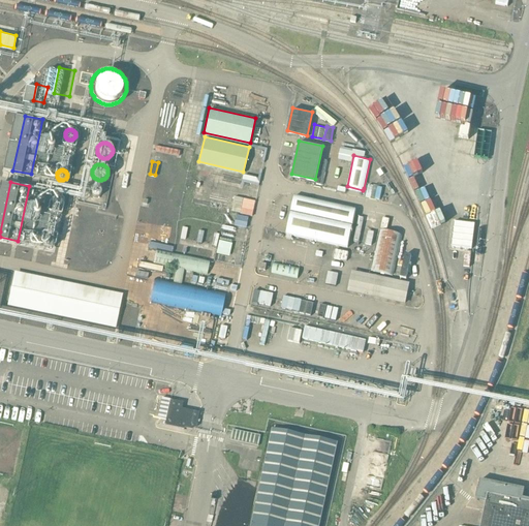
[(94,195),(96,196),(97,195),(98,195),(99,194),(100,194),(100,193),(100,192),(101,192),(101,191),(101,190),(100,189),(99,188),(98,187),(98,186),(97,186),(96,186),(95,186),(94,187),(93,187),(92,188),(92,189),(91,190),(91,191),(91,192),(92,193),(92,194),(93,194),(93,195),(94,195)]
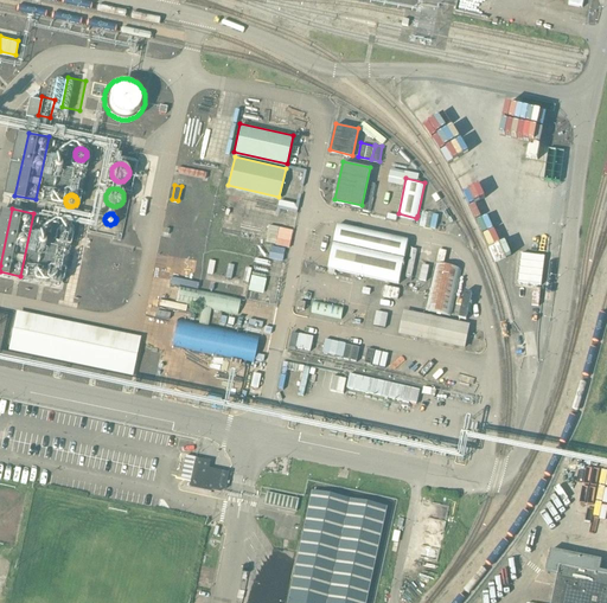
[(408,237),(338,222),(328,265),(398,281),(408,237)]
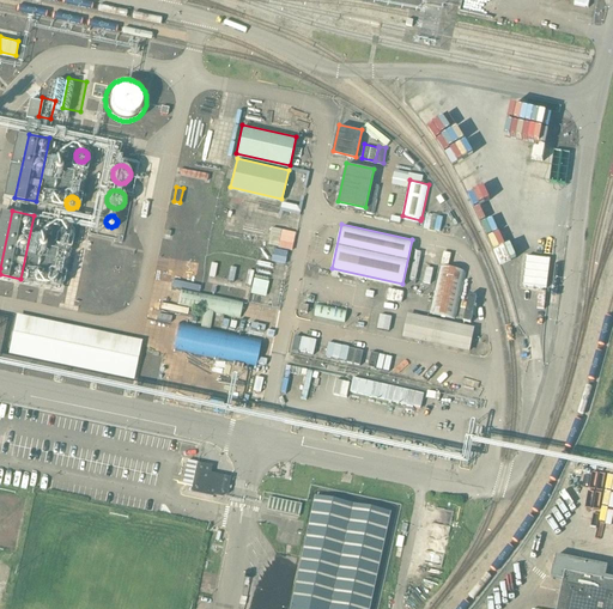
[(64,238),(65,238),(66,238),(67,238),(68,238),(70,237),(71,236),(71,235),(72,233),(72,232),(72,231),(71,231),(71,230),(70,229),(70,227),(68,227),(67,227),(66,226),(65,226),(62,227),(61,229),(60,230),(60,231),(60,232),(60,233),(60,235),(60,236),(61,236),(61,237),(62,238),(64,238)]
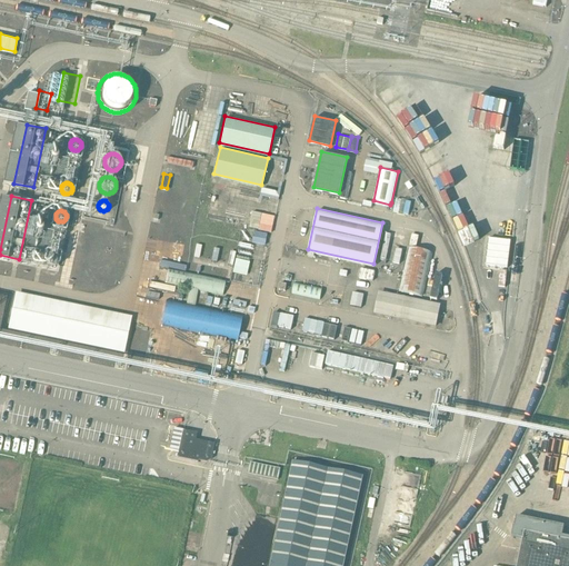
[(416,245),(419,234),(412,231),(410,242),(416,245)]
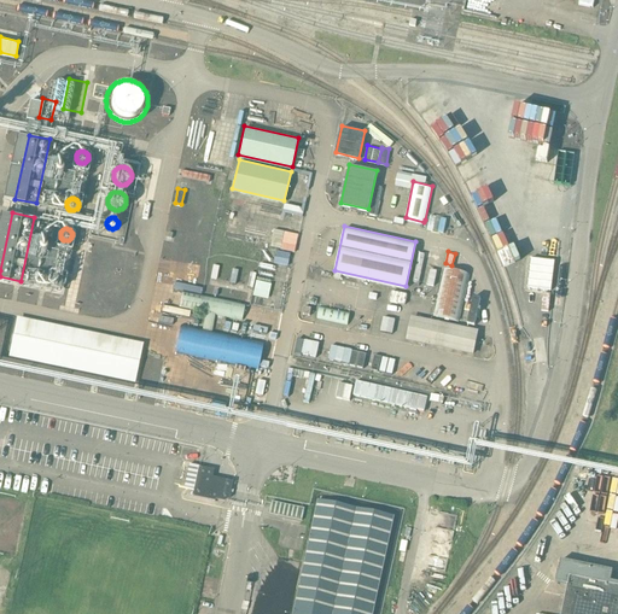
[(531,256),(528,285),(552,287),(554,258),(531,256)]
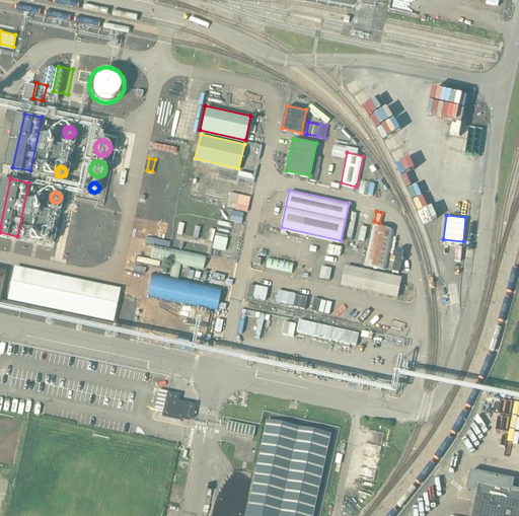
[(390,248),(395,228),(373,223),(364,263),(385,269),(390,248)]
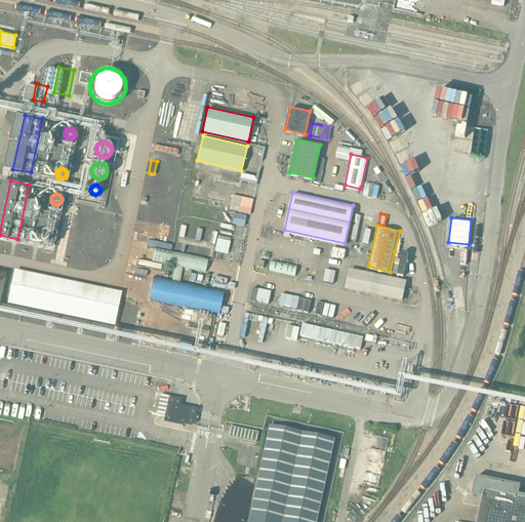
[(366,227),(363,240),(369,241),(372,229),(366,227)]
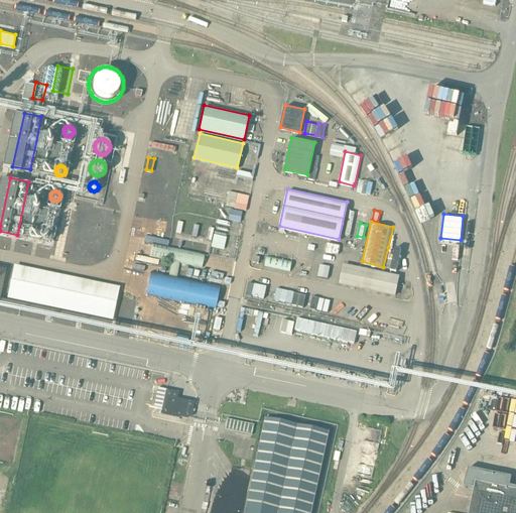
[(44,240),(45,241),(46,241),(47,241),(48,241),(49,240),(50,240),(50,239),(51,238),(51,237),(51,236),(51,235),(51,234),(51,233),(50,233),(50,232),(49,232),(48,231),(46,231),(45,231),(44,232),(43,232),(42,233),(42,234),(41,235),(41,236),(41,237),(42,238),(42,239),(43,239),(43,240),(44,240)]
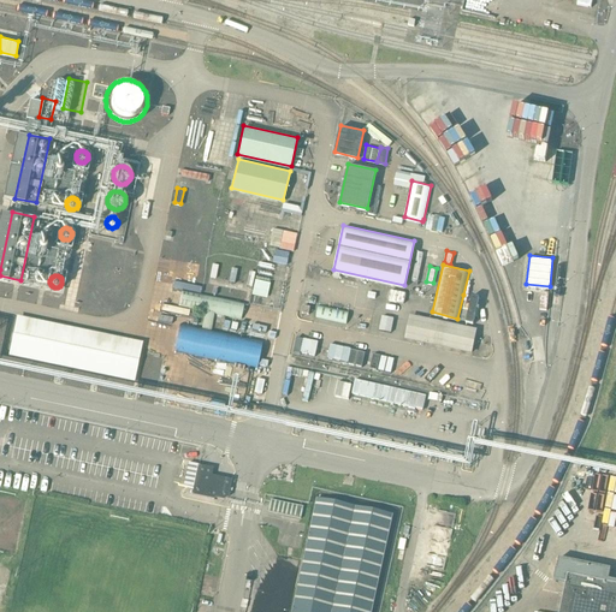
[(235,298),(211,293),(207,309),(231,315),(235,298)]
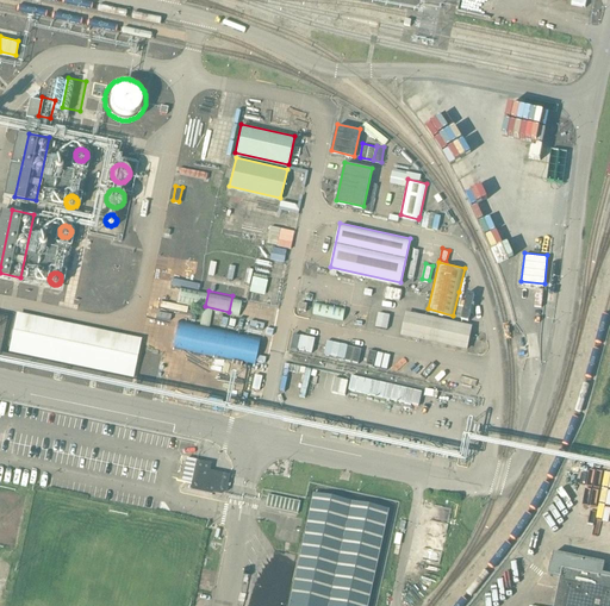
[(468,318),(474,292),(467,291),(461,317),(468,318)]
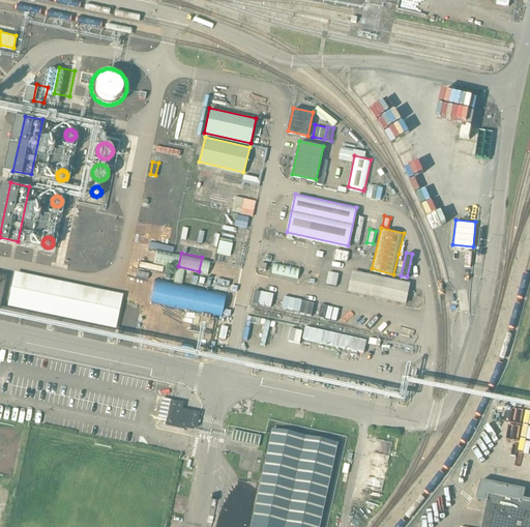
[(272,270),(298,276),(300,266),(274,260),(272,270)]
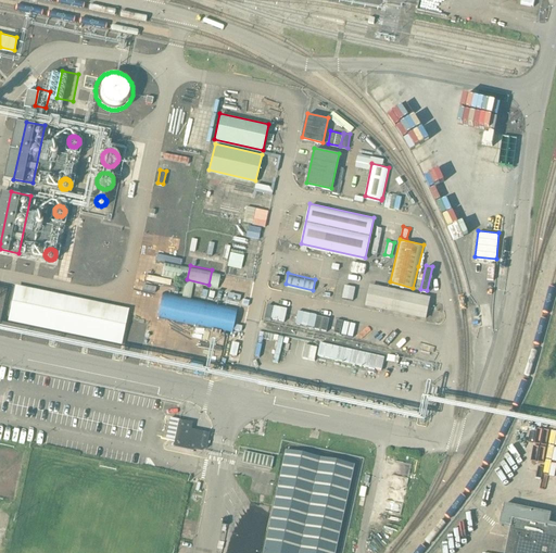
[(430,297),(370,284),(366,303),(427,315),(430,297)]
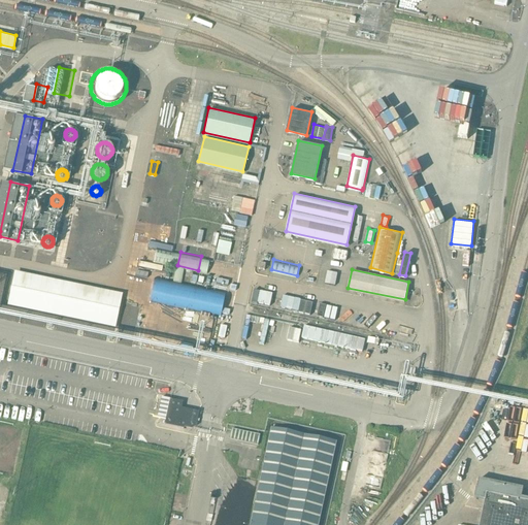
[(122,292),(17,270),(10,301),(116,323),(122,292)]
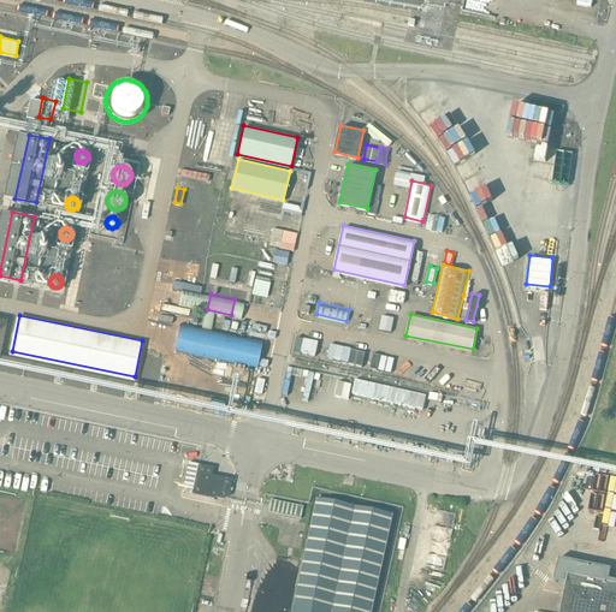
[(262,339),(209,327),(209,326),(202,325),(202,326),(181,321),(175,348),(209,355),(258,364),(262,339)]
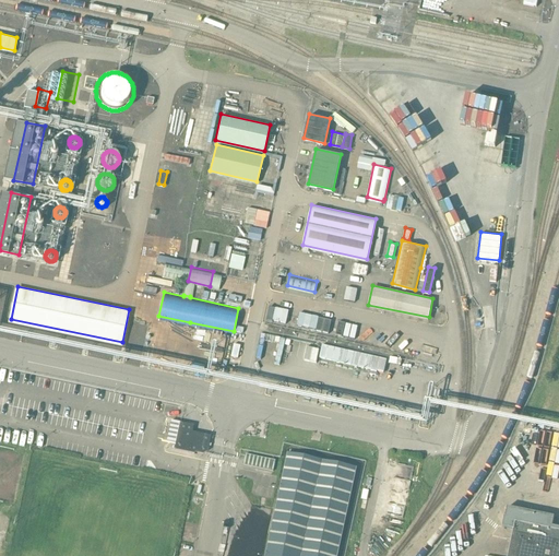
[(179,420),(174,447),(194,451),(194,450),(203,452),(207,449),(211,434),(192,429),(193,423),(179,420)]
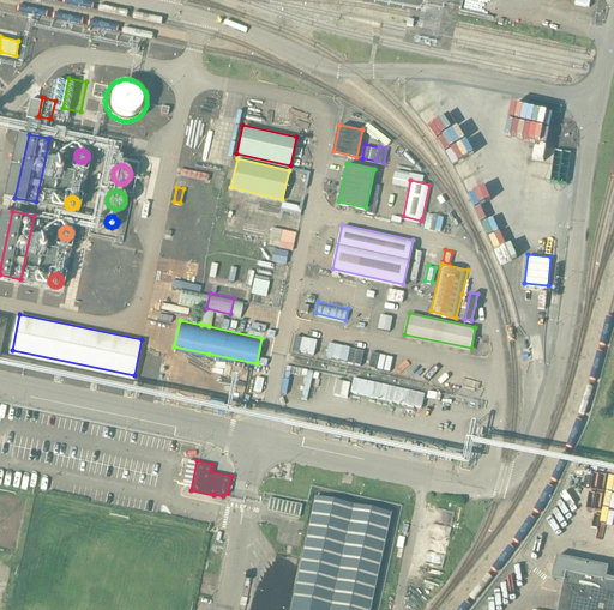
[(384,609),(404,512),(330,497),(306,609),(384,609)]
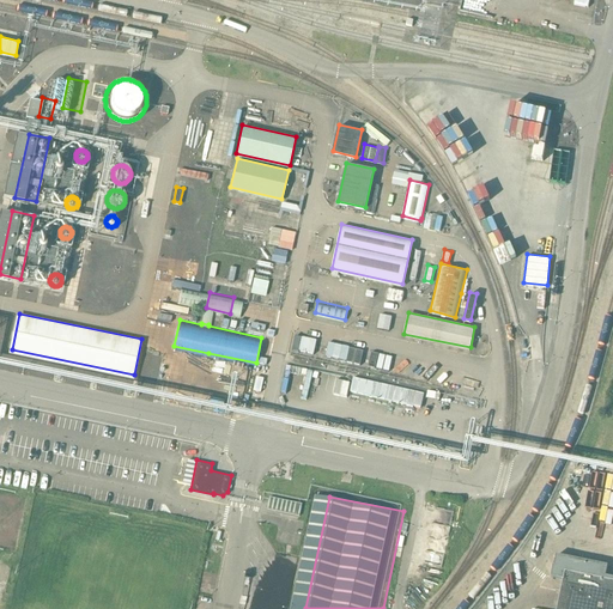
[(612,608),(612,574),(606,573),(608,564),(557,553),(554,564),(553,564),(551,574),(563,577),(556,608),(612,608)]
